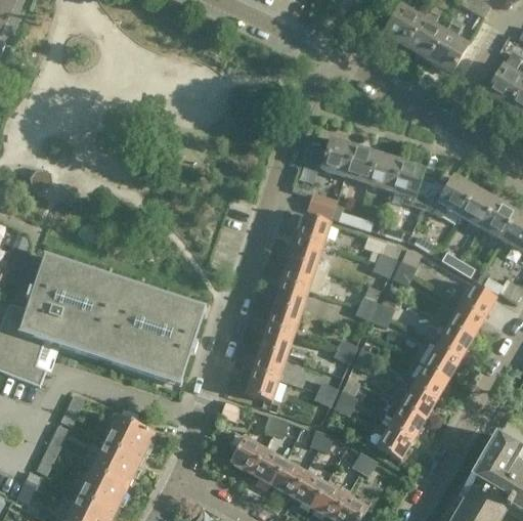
[(405,47),(424,17),(412,11),(419,0),(402,0),(383,34),(405,47)]
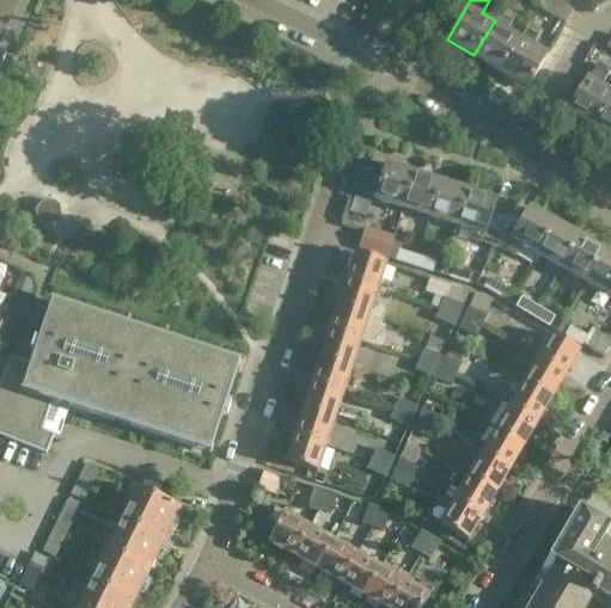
[(539,5),(566,20),(574,7),(561,0),(542,0),(542,1),(539,5)]
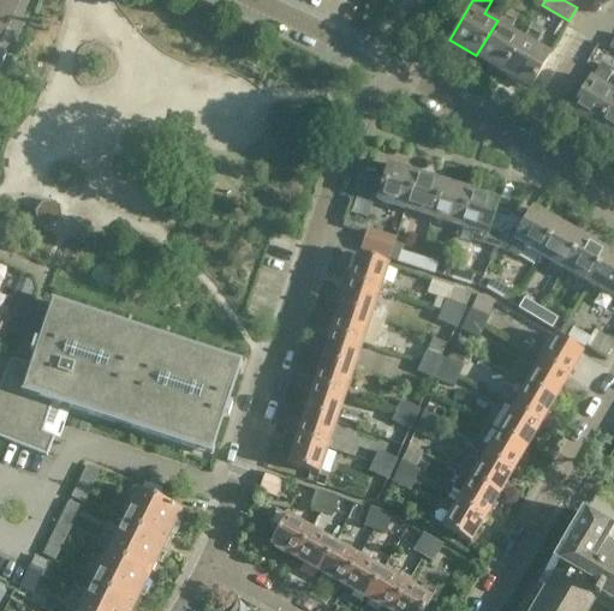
[(504,72),(524,36),(511,29),(519,13),(506,5),(498,21),(476,55),(504,72)]
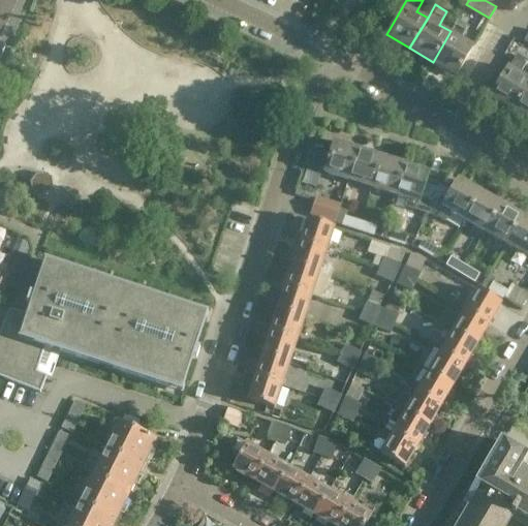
[(451,31),(433,62),(456,75),(473,44),(461,37),(469,25),(458,18),(451,31)]
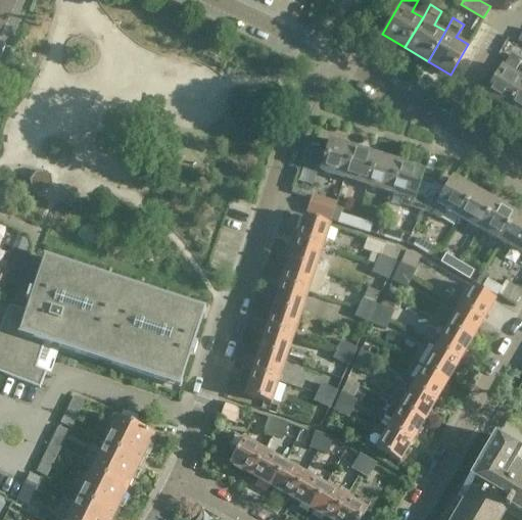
[(508,107),(521,83),(521,76),(514,72),(521,60),(521,57),(511,51),(485,94),(508,107)]
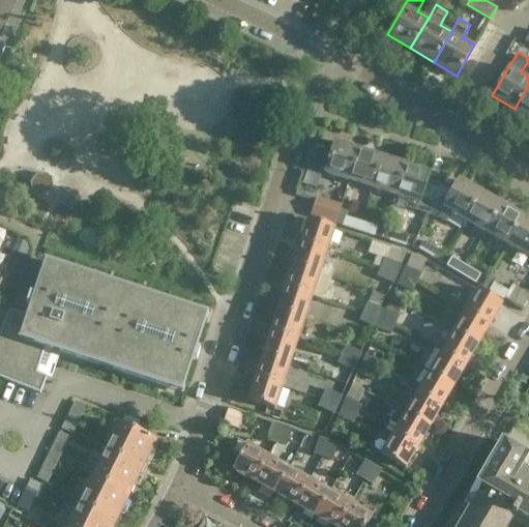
[(528,84),(515,109),(528,116),(528,84)]
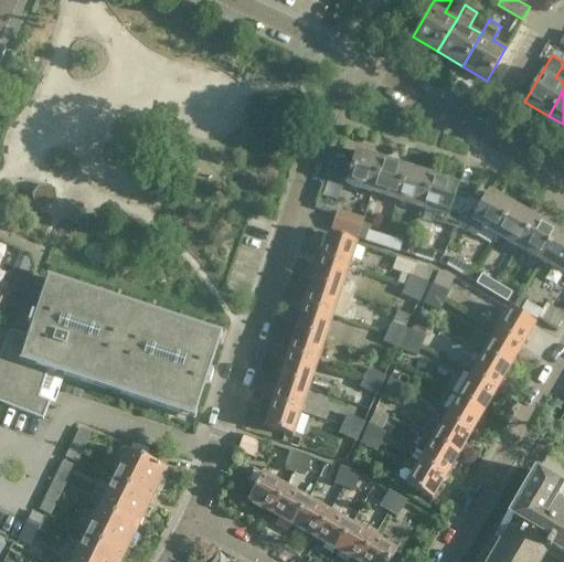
[(372,190),(383,158),(358,150),(347,182),(372,190)]
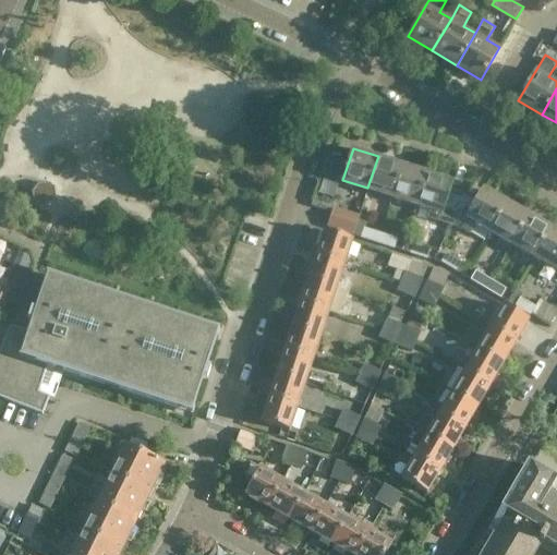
[(392,195),(402,164),(378,156),(367,188),(392,195)]
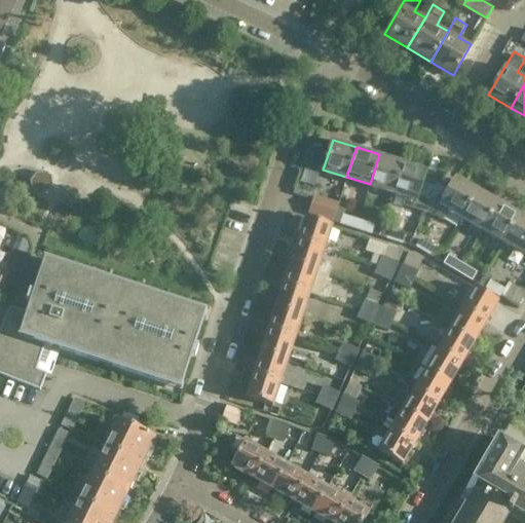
[(403,161),(380,154),(379,154),(370,184),(394,192),(403,161)]
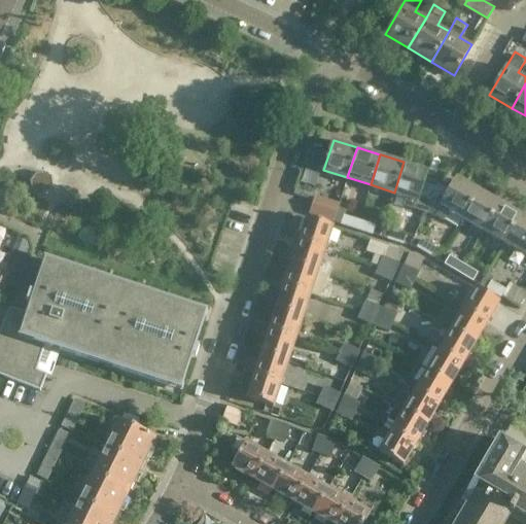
[(404,162),(394,193),(407,197),(405,204),(414,207),(425,210),(436,185),(423,181),(427,170),(404,162)]
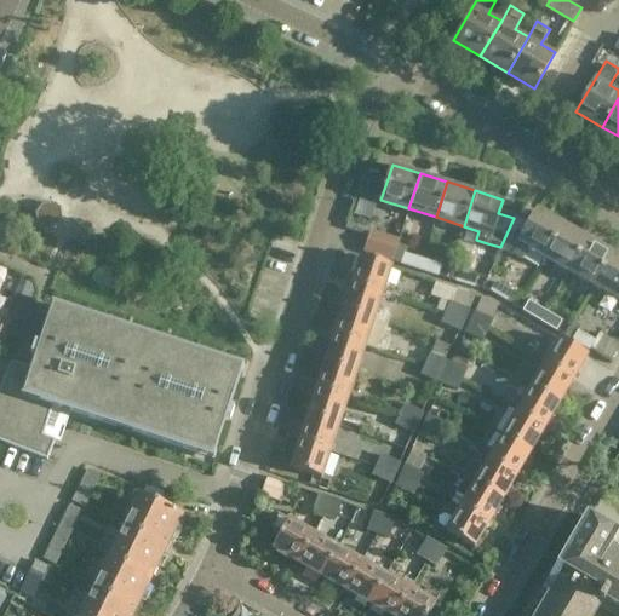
[(36,222),(46,228),(56,225),(62,217),(61,206),(52,201),(41,202),(35,211),(36,222)]
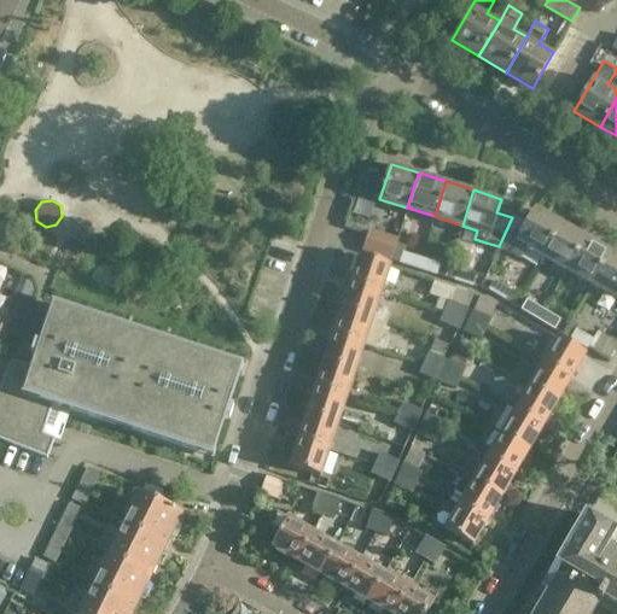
[(512,217),(499,246),(512,251),(521,256),(528,245),(542,253),(562,222),(536,208),(528,222),(514,214),(512,217)]
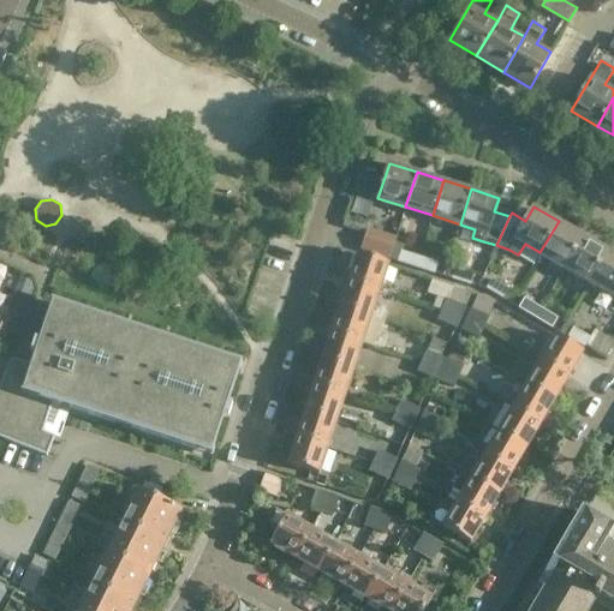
[(540,252),(565,267),(583,235),(559,221),(540,252)]
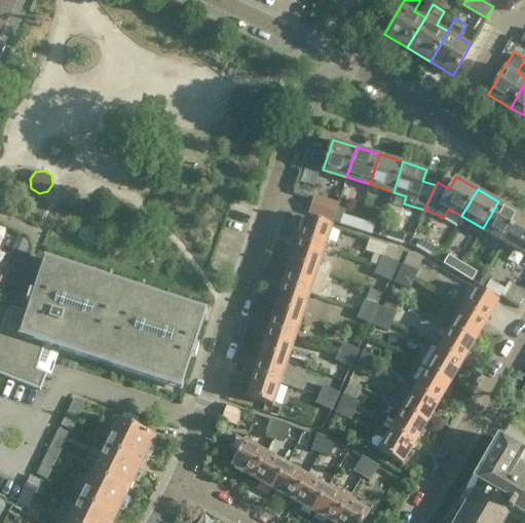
[(314,193),(308,211),(333,219),(339,201),(314,193)]
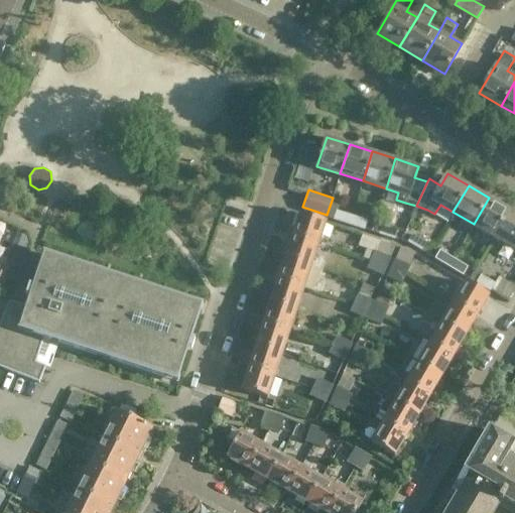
[(474,224),(494,236),(509,210),(489,198),(474,224)]
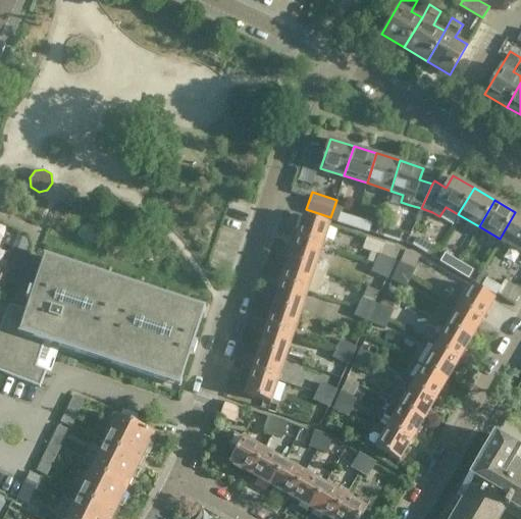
[(341,211),(337,220),(353,225),(356,216),(341,211)]
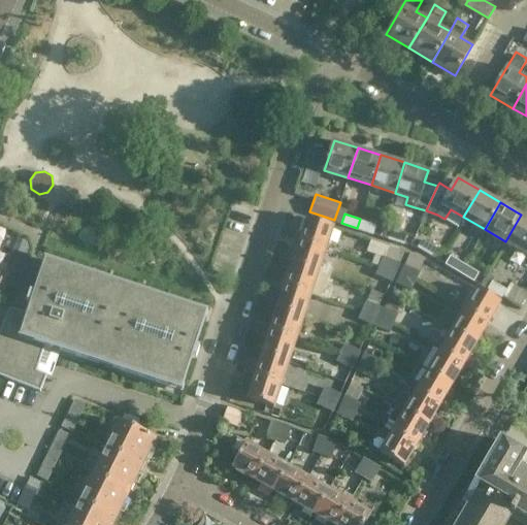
[(526,217),(521,215),(505,241),(526,253),(526,217)]
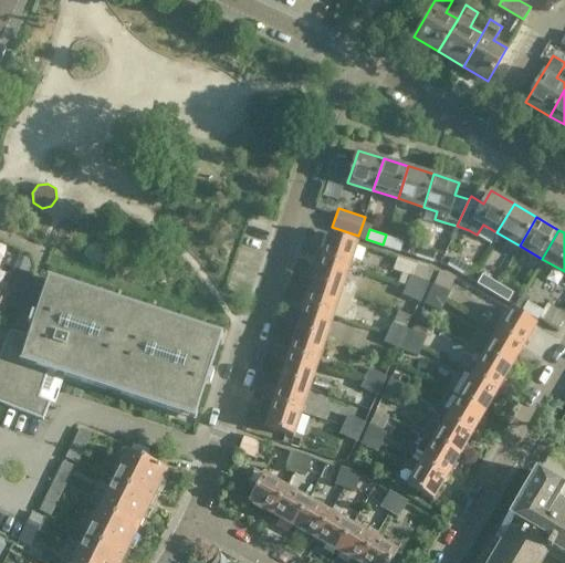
[(328,232),(321,258),(351,267),(358,241),(328,231),(328,232)]
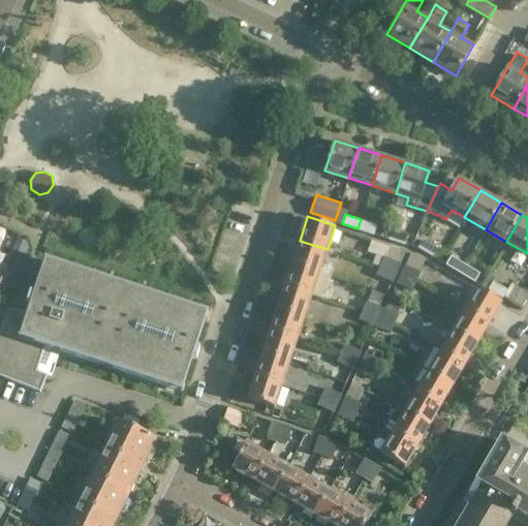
[(361,219),(358,228),(374,234),(377,224),(361,219)]
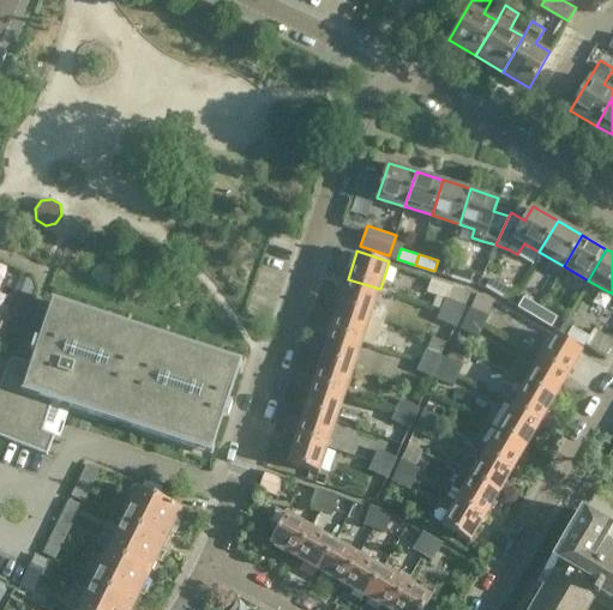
[(455,266),(451,276),(470,282),(473,272),(455,266)]
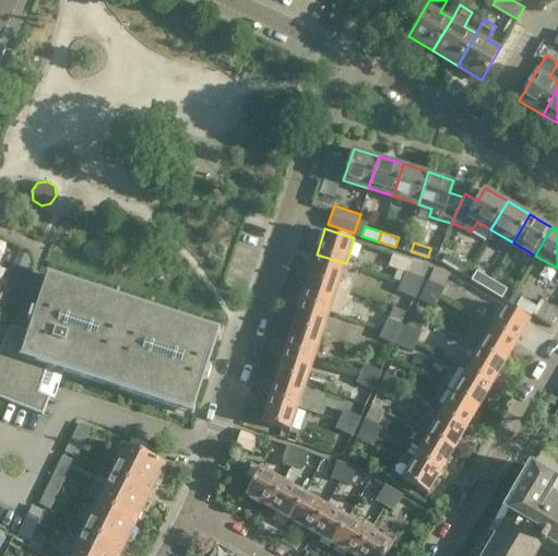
[(447,252),(442,260),(458,269),(463,261),(447,252)]
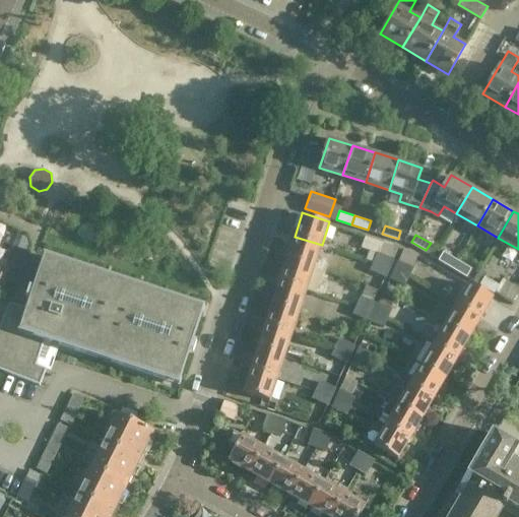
[(295,237),(286,259),(314,267),(322,245),(295,237)]
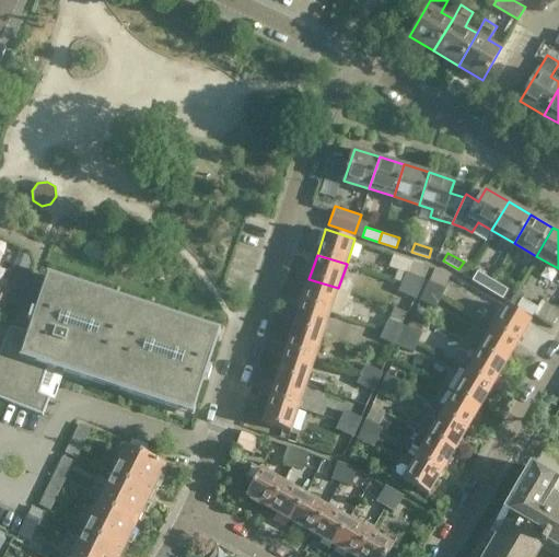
[(478,269),(473,278),(488,287),(493,279),(478,269)]
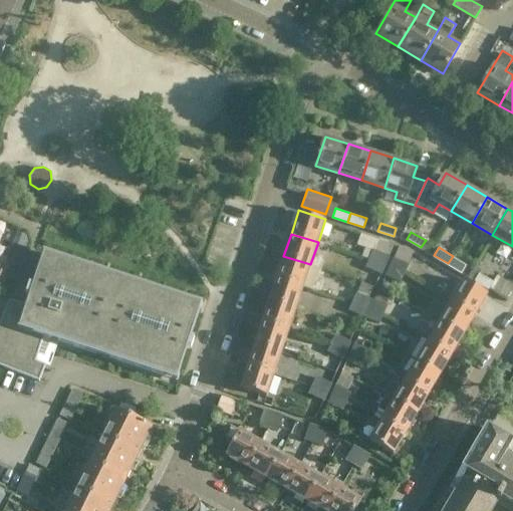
[(371,258),(386,264),(390,255),(375,249),(371,258)]
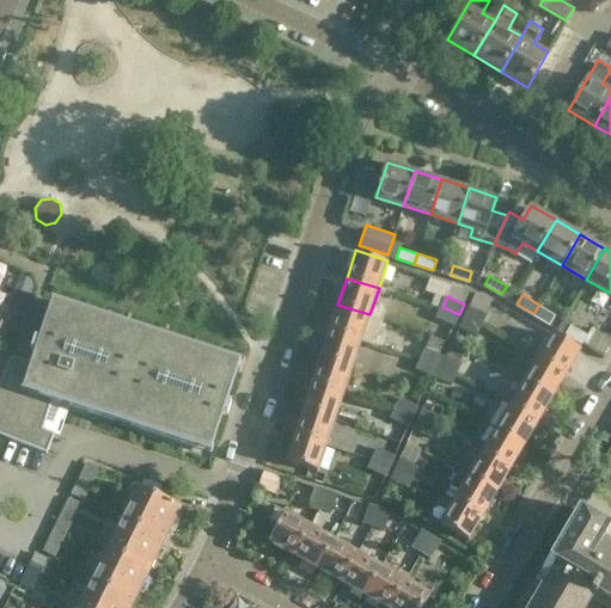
[(12,300),(4,320),(22,329),(30,307),(12,300)]
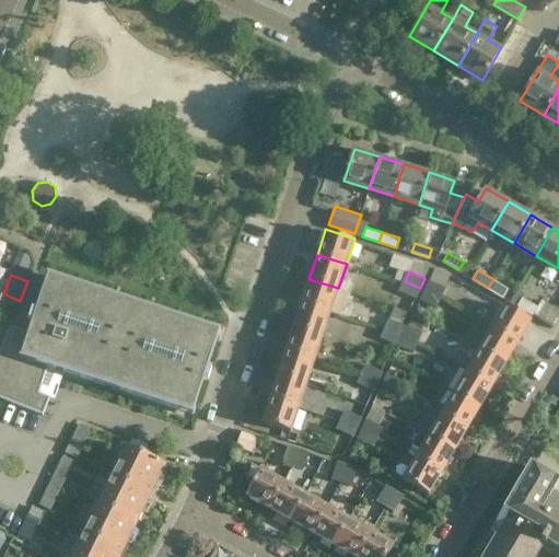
[(41,391),(44,383),(42,382),(48,363),(179,407),(181,402),(195,406),(218,335),(205,331),(206,325),(61,278),(60,283),(46,279),(30,329),(10,324),(0,349),(0,395),(43,413),(50,395),(41,391)]
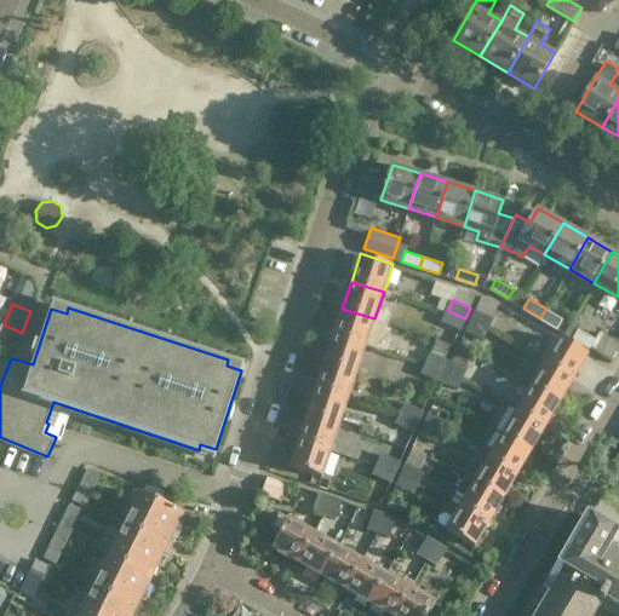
[(342,309),(334,333),(366,344),(374,318),(342,309)]
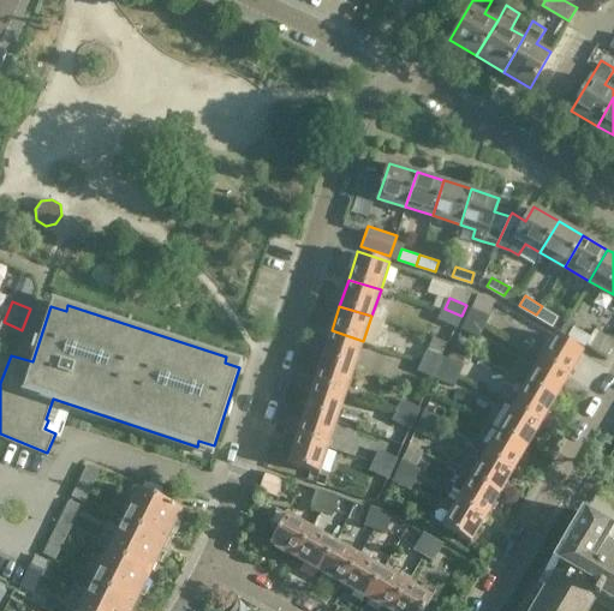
[(470,306),(465,317),(484,325),(489,315),(470,306)]
